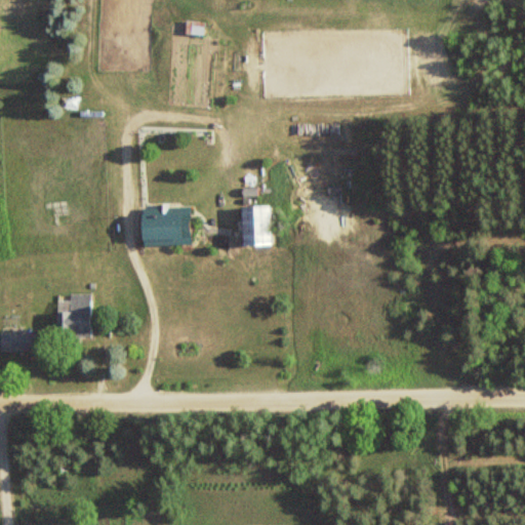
[(205,22),(186,18),(184,33),(203,36),(205,22)]
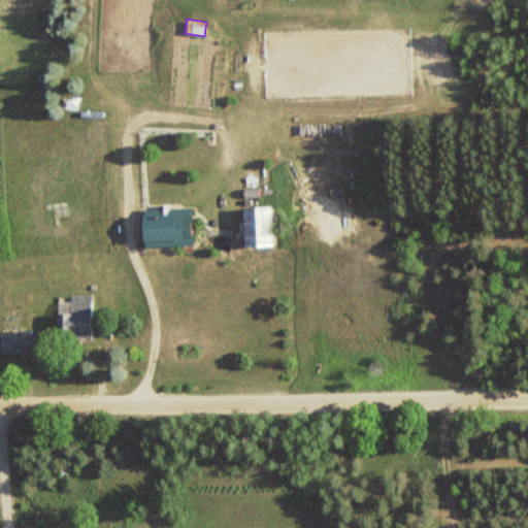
[(189,245),(189,206),(140,206),(141,245),(189,245)]
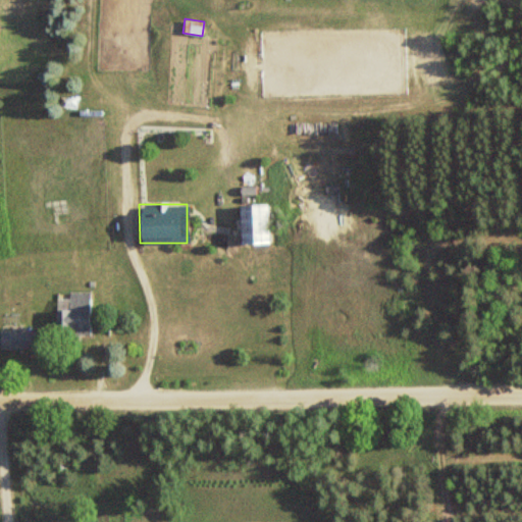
[(239,204),(239,244),(267,244),(267,204),(239,204)]
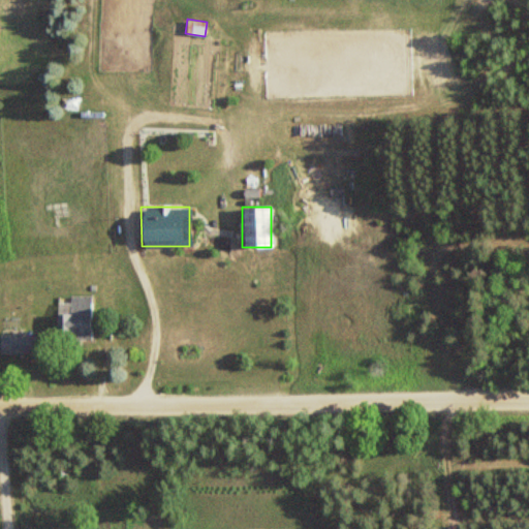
[(57,338),(92,338),(92,296),(71,296),(71,314),(57,314),(57,338)]
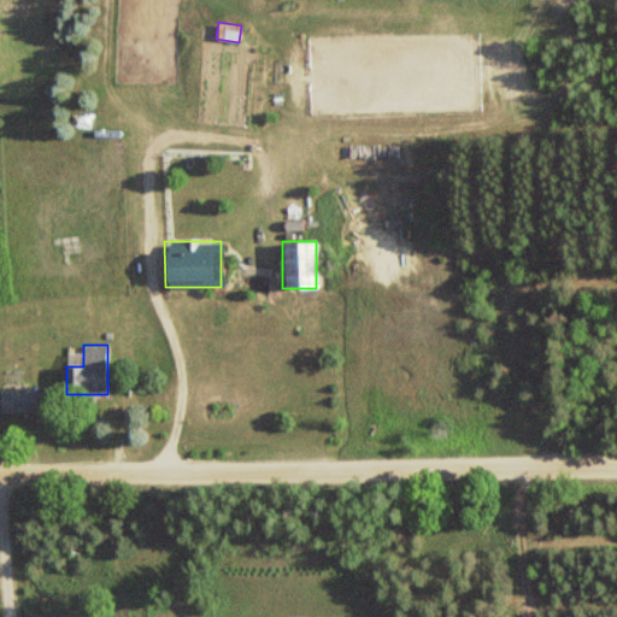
[(0,391),(0,412),(40,412),(40,391),(0,391)]
